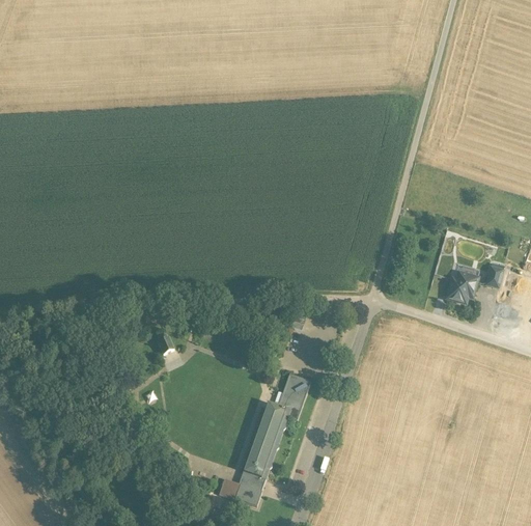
[(502,270),(491,267),(486,283),(497,286),(502,270)]
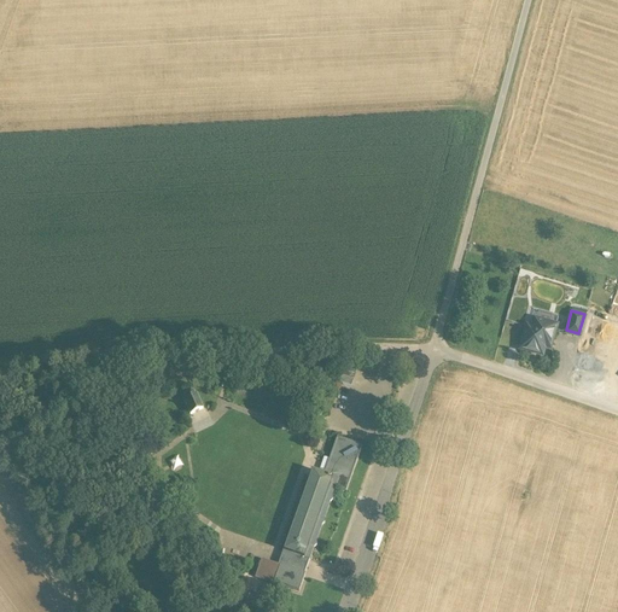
[(554,322),(535,316),(532,324),(526,322),(520,345),(541,351),(543,343),(548,344),(554,322)]
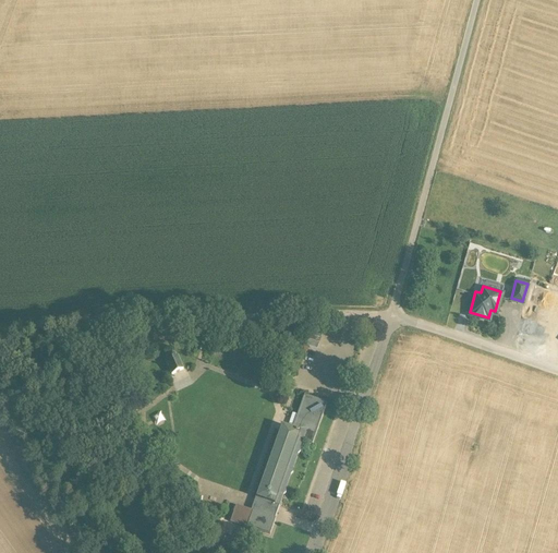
[(322,327),(310,323),(304,340),(315,345),(322,327)]
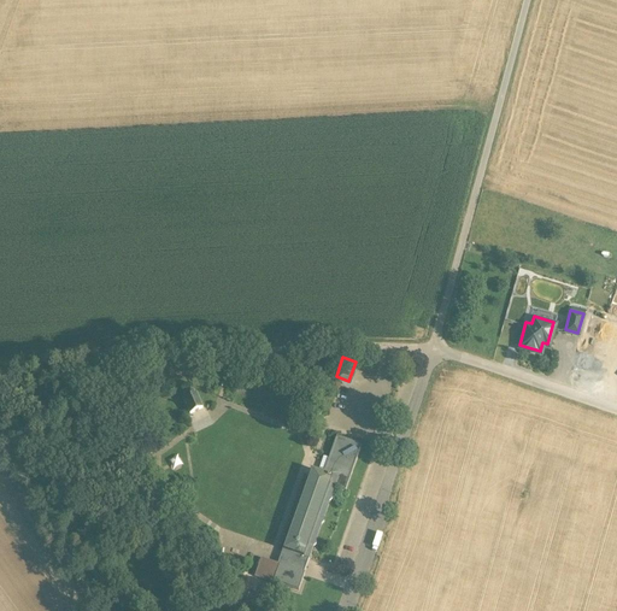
[(194,391),(193,387),(188,387),(183,389),(182,392),(183,395),(182,395),(188,410),(201,404),(195,391),(194,391)]
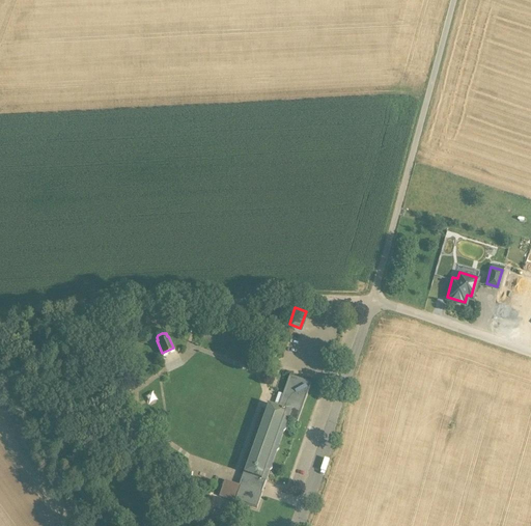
[(268,402),(244,470),(245,470),(241,482),(240,482),(234,496),(256,504),(261,490),(260,490),(286,415),(297,418),(310,380),(288,372),(277,405),(268,402)]
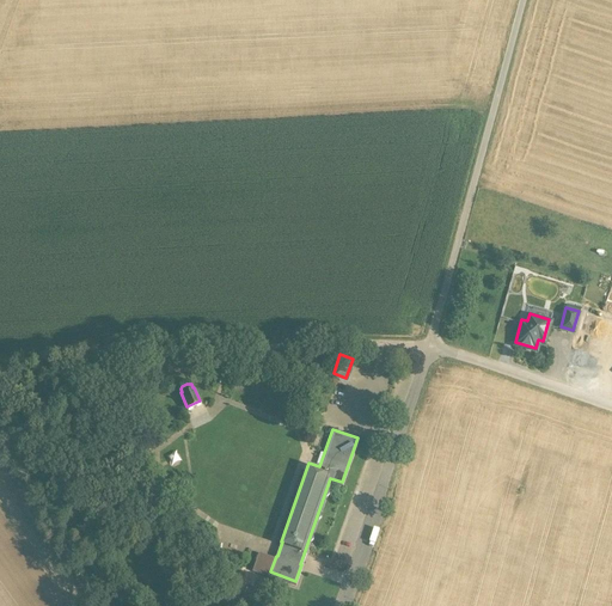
[(270,574),(270,571),(276,556),(258,549),(252,568),(270,574)]
